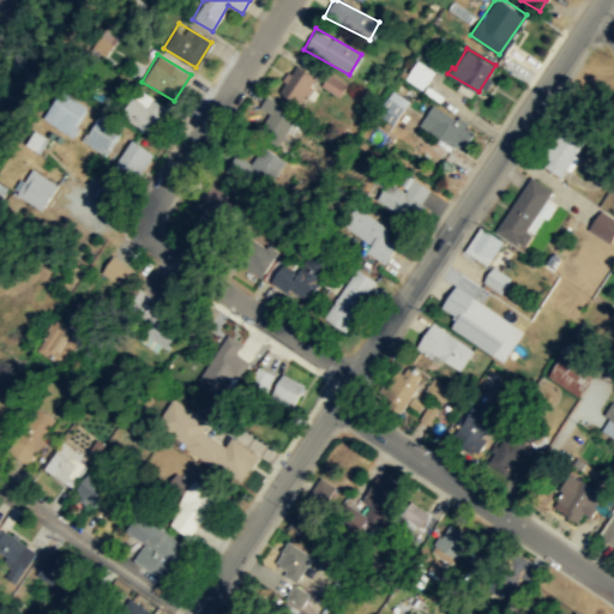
[(434,70),(417,59),(405,77),(422,88),(434,70)]
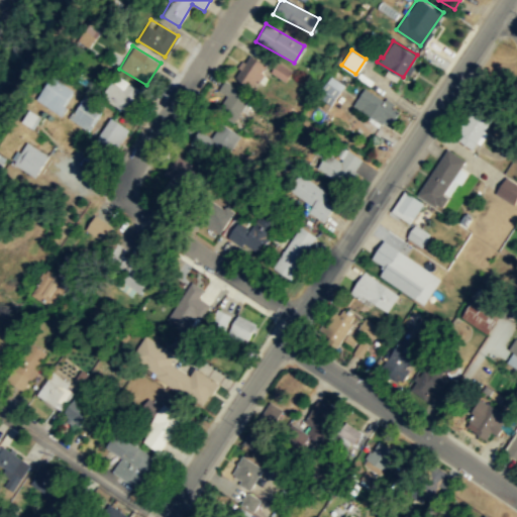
[(250,90),(267,67),(248,55),(232,77),(250,90)]
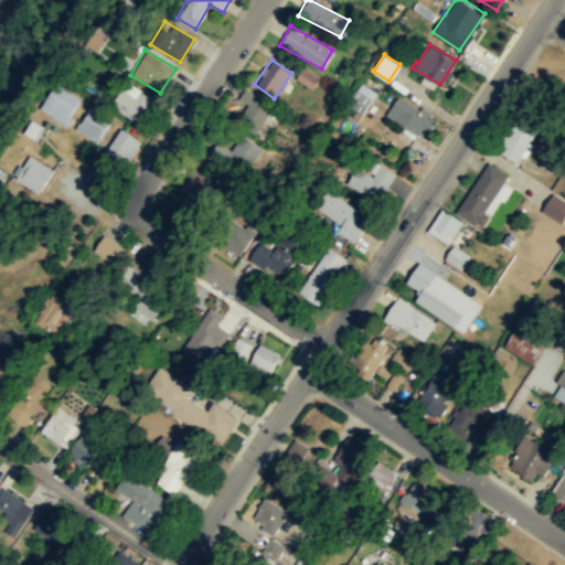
[(296,78),(309,86),(316,75),(302,67),(296,78)]
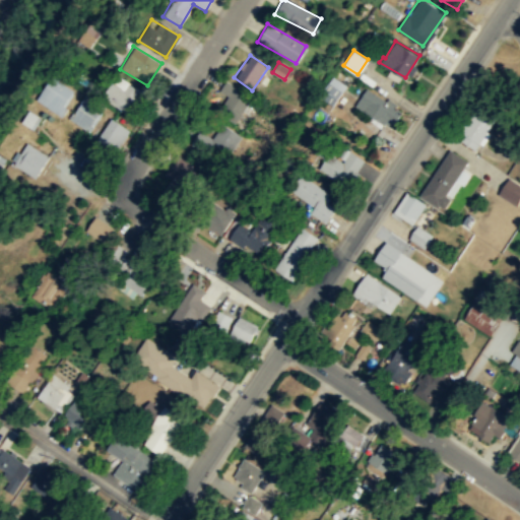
[(102,98),(126,114),(140,90),(116,75),(102,98)]
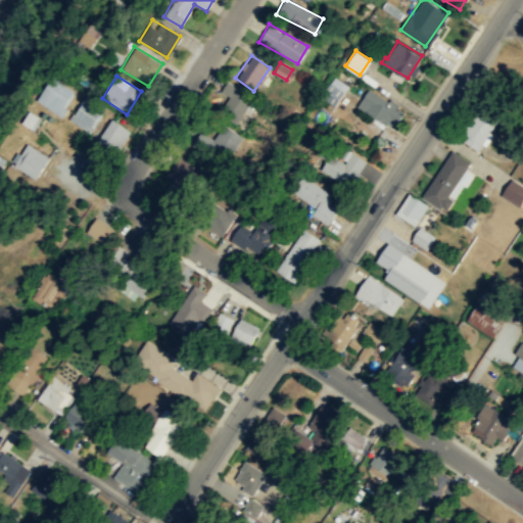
[(35,98),(57,116),(76,95),(53,77),(35,98)]
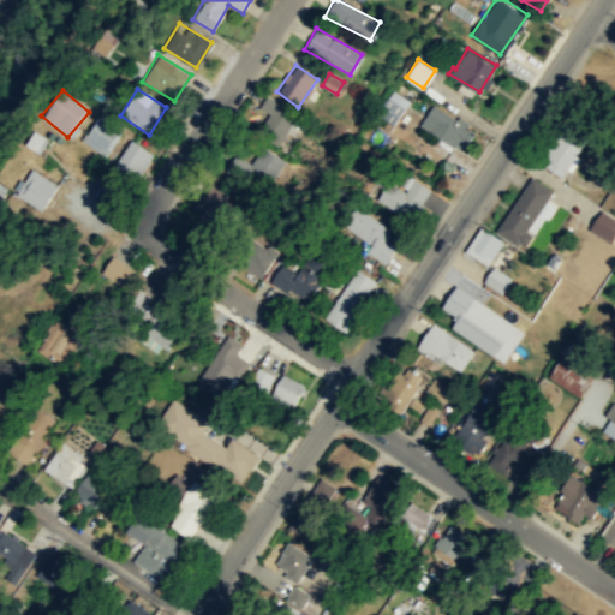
[(392,125),(408,101),(392,90),(376,114),(392,125)]
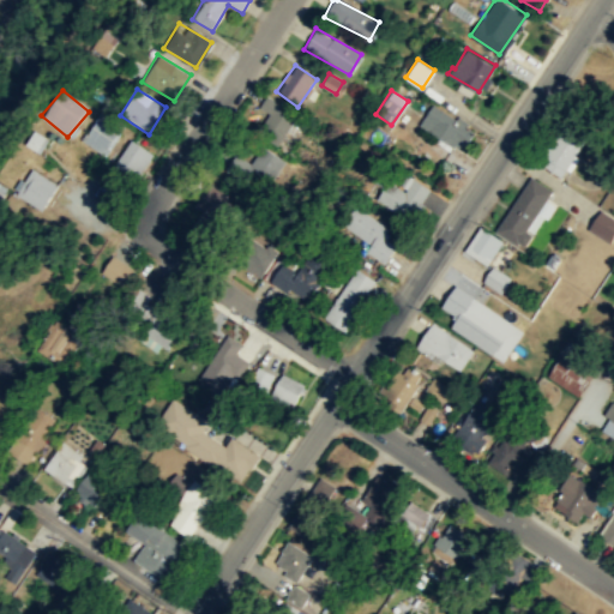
[(283,139),(298,119),(266,96),(257,109),(266,116),(262,125),(283,139)]
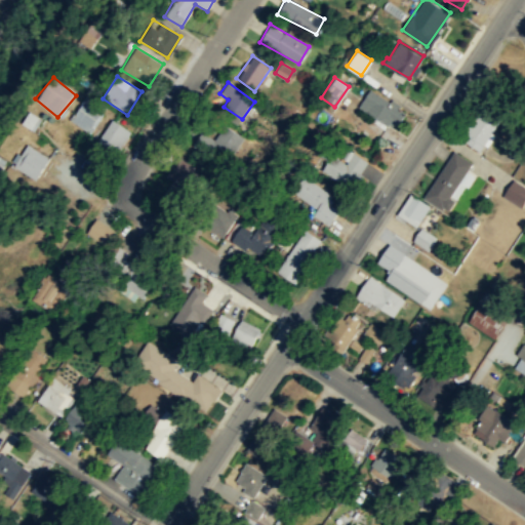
[(358,106),(388,125),(390,123),(396,127),(406,112),(370,88),(358,106)]
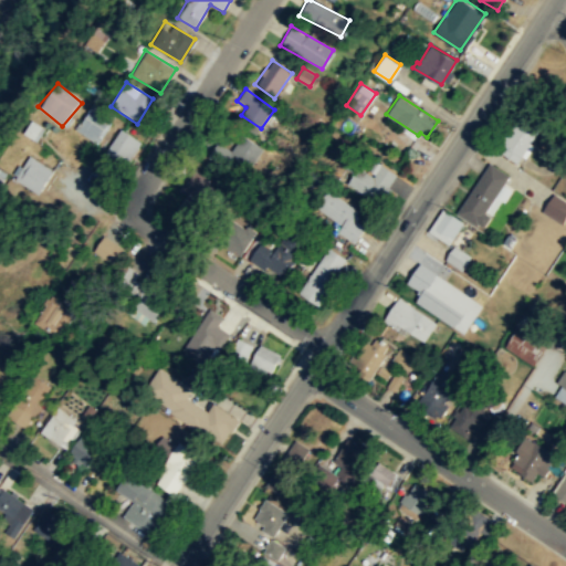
[(112,117),(91,104),(74,129),(95,143),(112,117)]
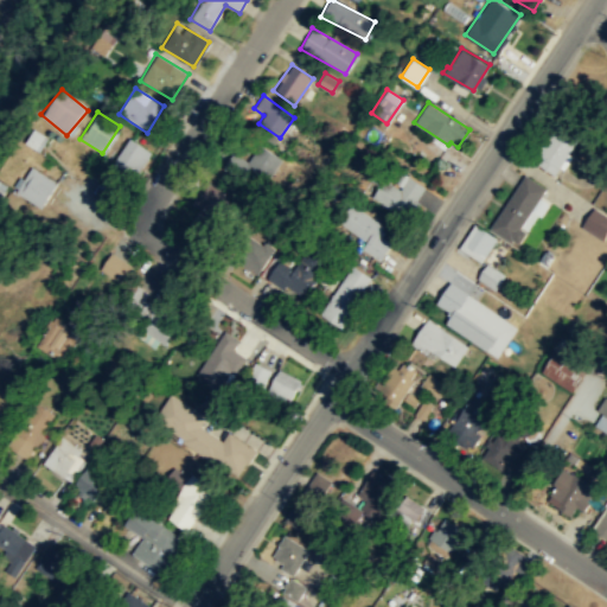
[(558,176),(577,141),(554,128),(534,163),(558,176)]
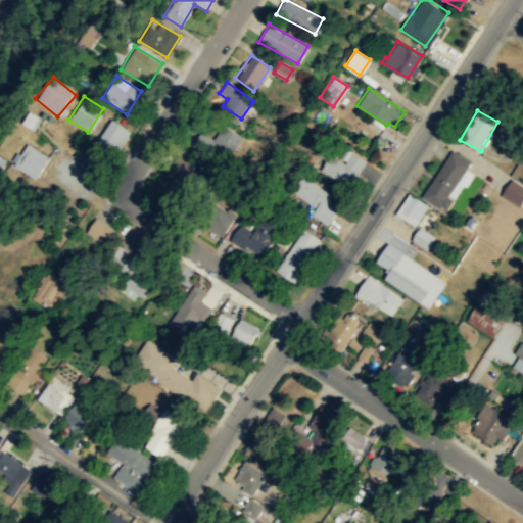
[(131,131),(110,117),(97,138),(117,151),(131,131)]
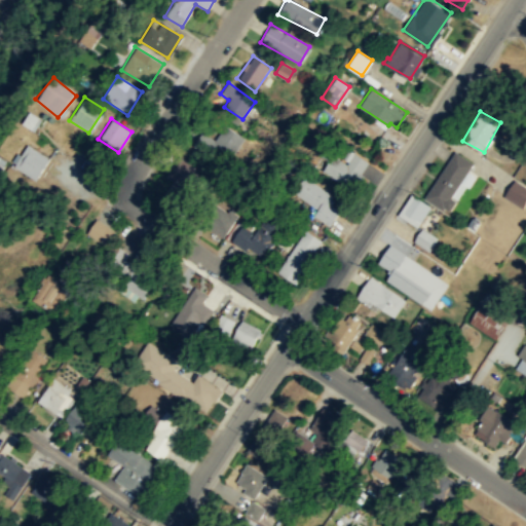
[(195,143),(218,166),(242,142),(228,127),(214,142),(205,134),(195,143)]
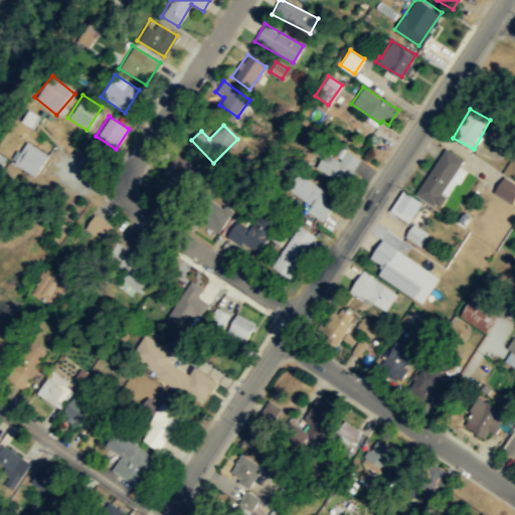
[(49,155),(23,140),(10,162),(36,177),(49,155)]
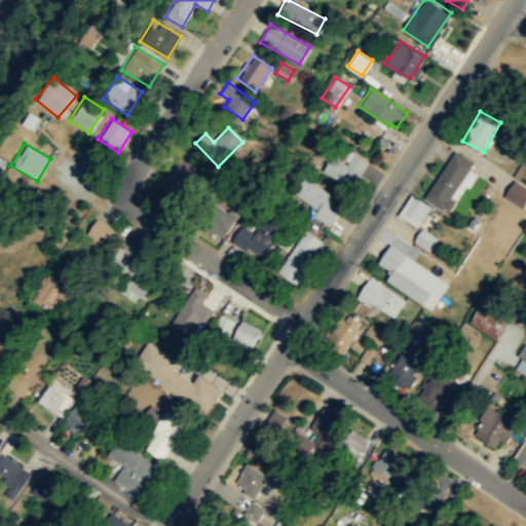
[(449,213),(478,164),(453,150),(424,198),(449,213)]
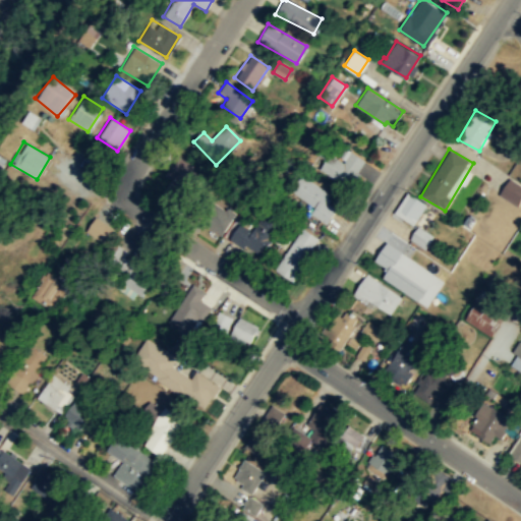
[(365,160),(351,150),(343,162),(330,152),(320,168),(349,185),(365,160)]
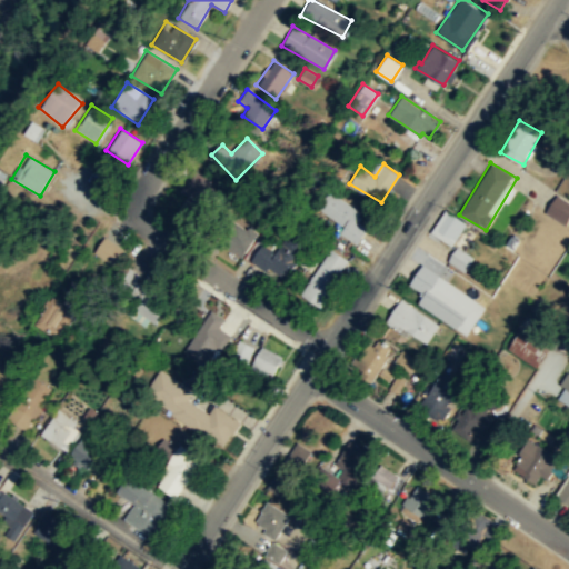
[(173,209),(197,222),(217,188),(193,175),(173,209)]
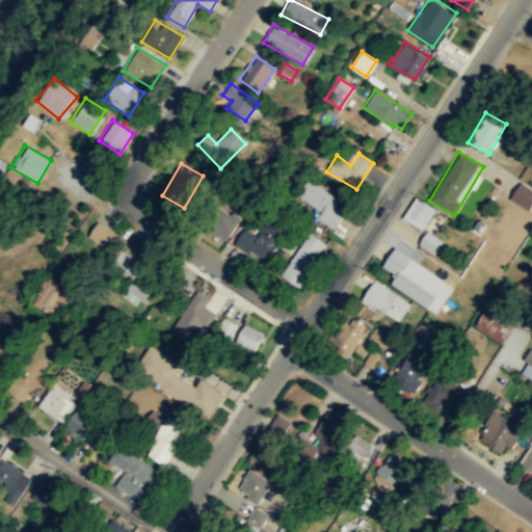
[(296,196),(320,209),(315,219),(333,228),(341,212),(334,208),(339,196),(306,179),(296,196)]
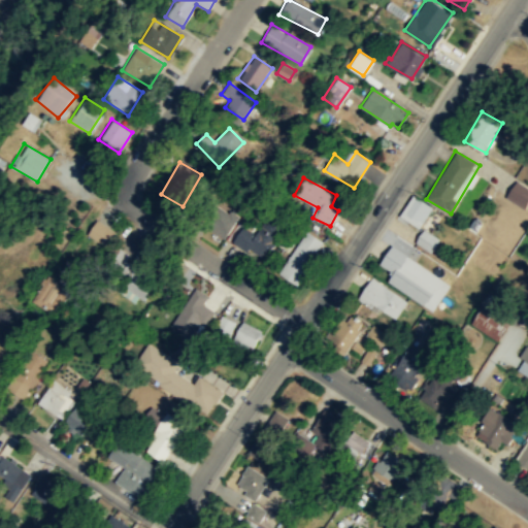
[(523,209),(527,201),(527,189),(516,180),(504,197),(523,209)]
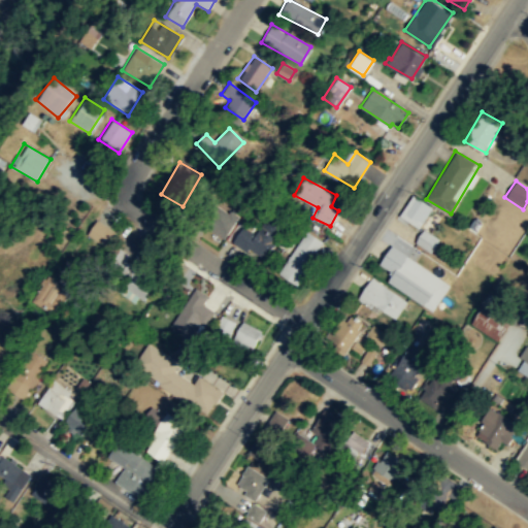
[(418,228),(431,207),(413,194),(399,215),(418,228)]
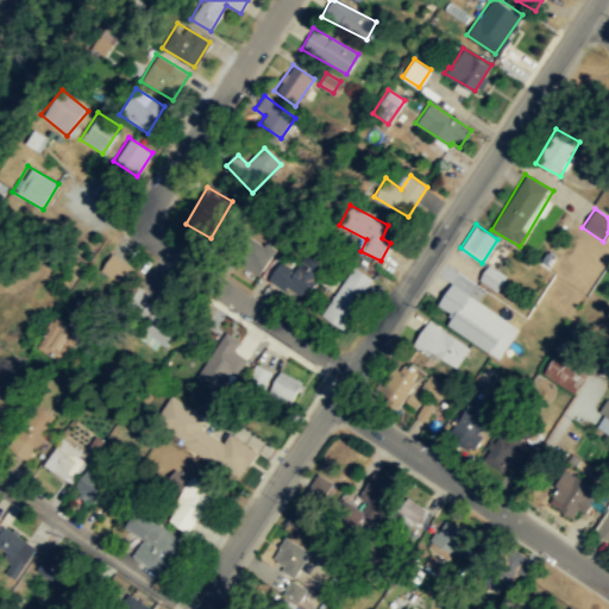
[(232,256),(253,275),(275,252),(252,232),(232,256)]
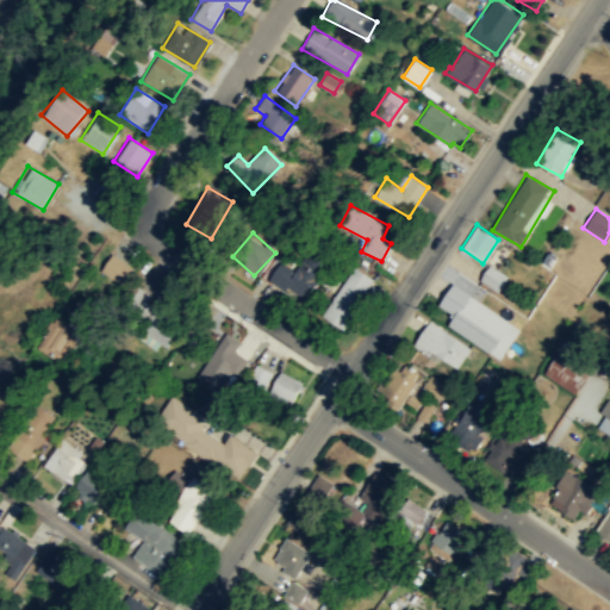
[(294,269),(278,261),(268,282),(307,302),(327,261),(304,250),(294,269)]
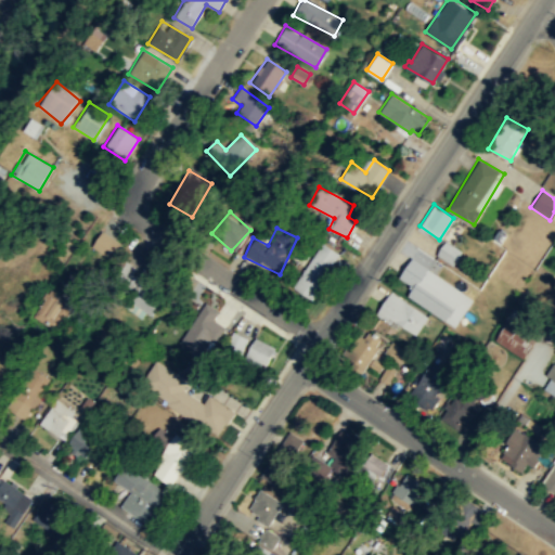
[(118,243),(102,232),(91,246),(107,258),(118,243)]
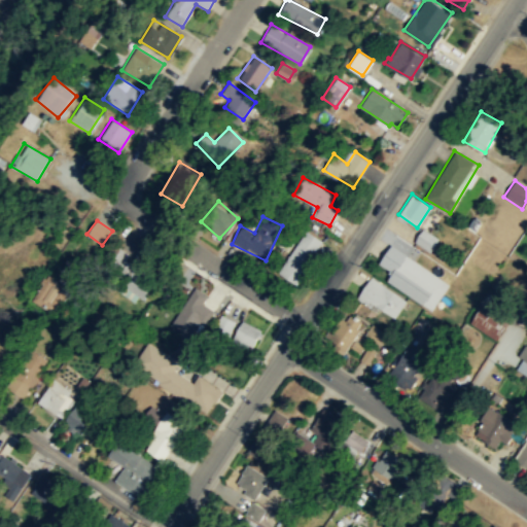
[(414,242),(430,251),(437,237),(421,229),(414,242)]
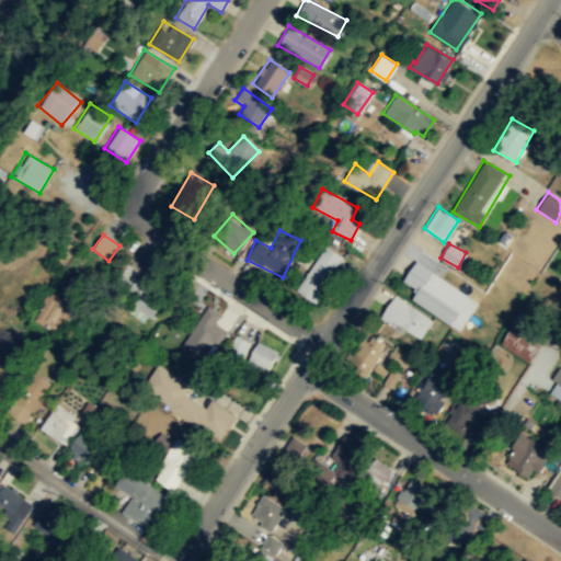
[(344,256),(323,244),(296,292),(316,304),(344,256)]
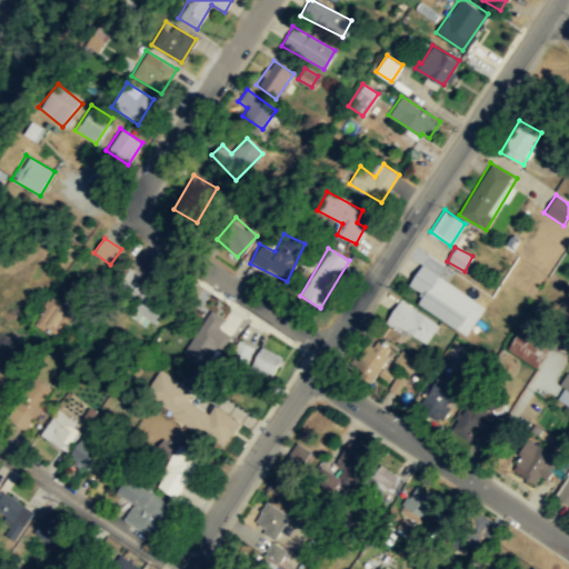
[(412,302),(466,335),(485,303),(420,266),(408,286),(419,292),(412,302)]
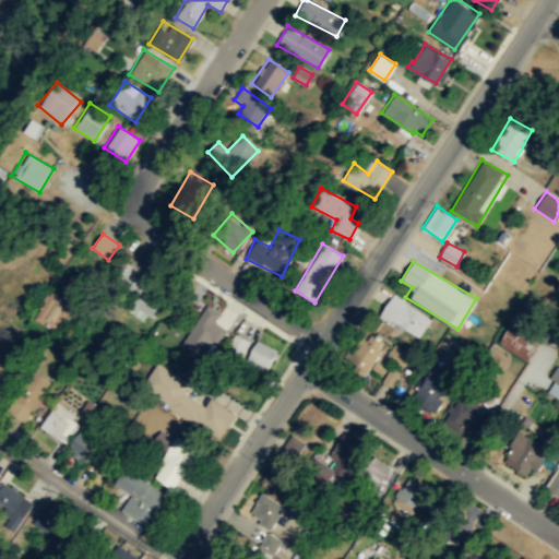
[(125,306),(150,323),(169,295),(126,265),(114,283),(131,295),(125,306)]
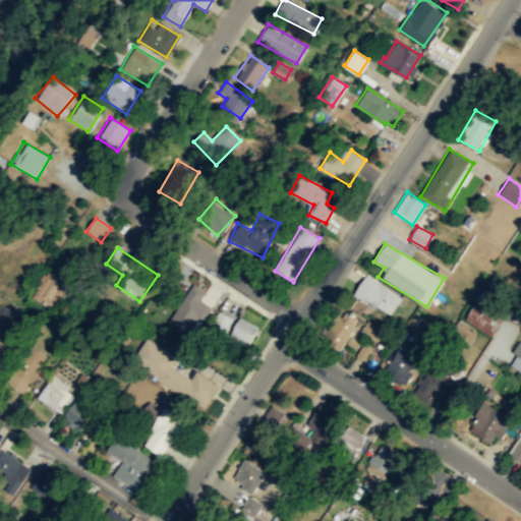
[(50,281),(53,276),(43,270),(30,295),(54,308),(64,289),(50,281)]
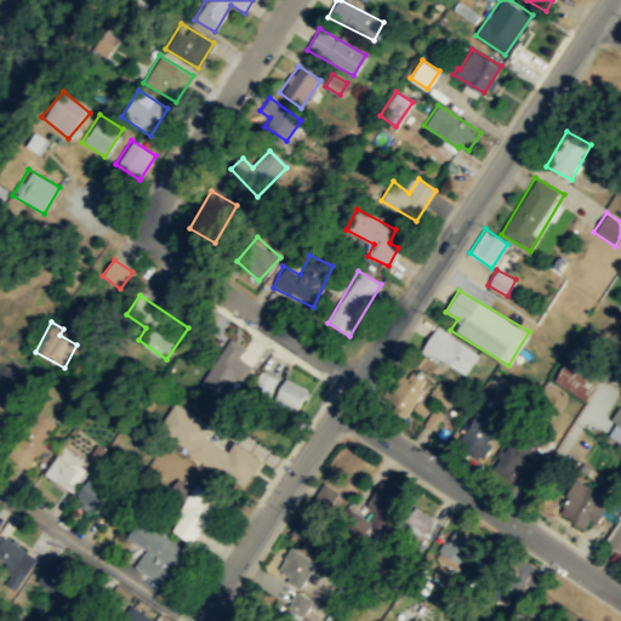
[(477,354),(436,328),(422,348),(463,375),(477,354)]
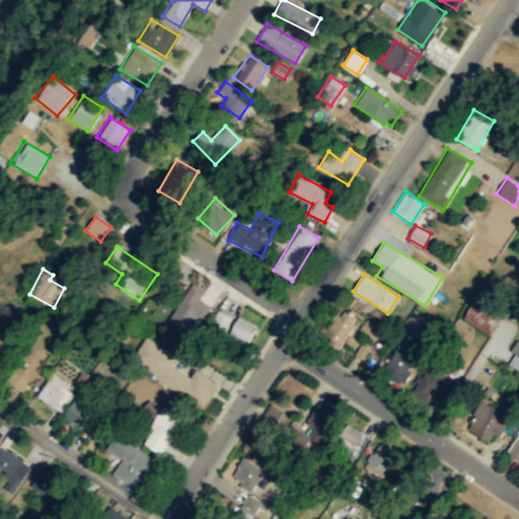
[(201,320),(208,304),(198,299),(202,289),(187,282),(170,319),(189,327),(193,317),(201,320)]
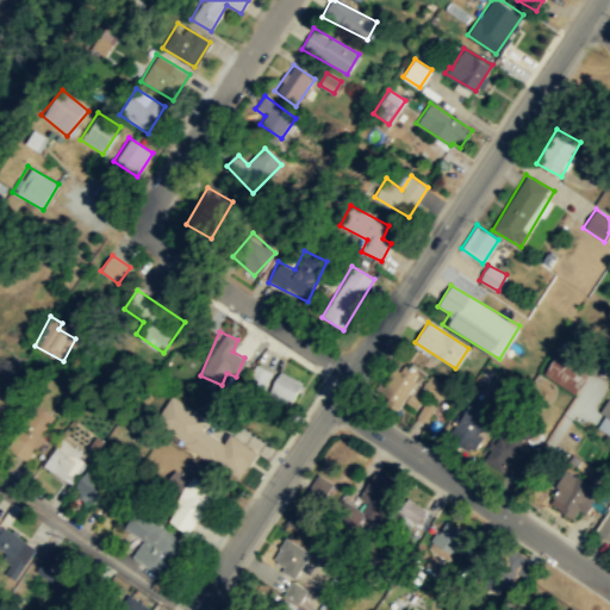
[(574,393),(587,371),(556,353),(543,375),(574,393)]
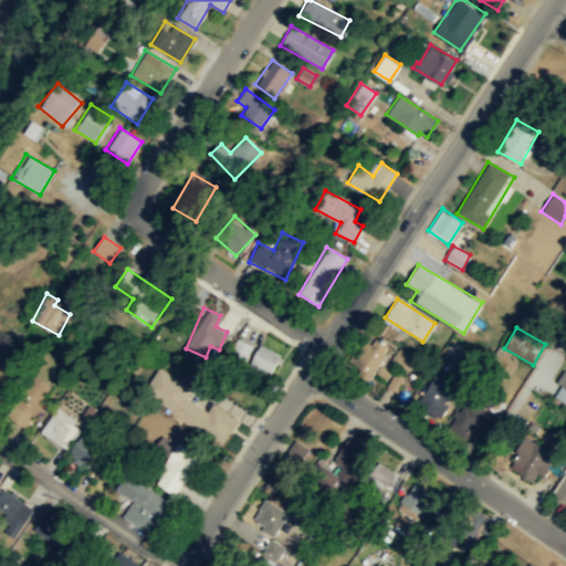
[(390,394),(404,378),(392,370),(399,362),(367,337),(349,360),(390,394)]
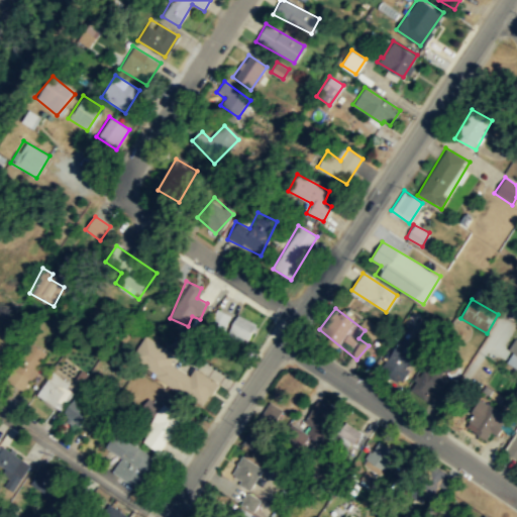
[(210,323),(223,329),(230,314),(216,309),(210,323)]
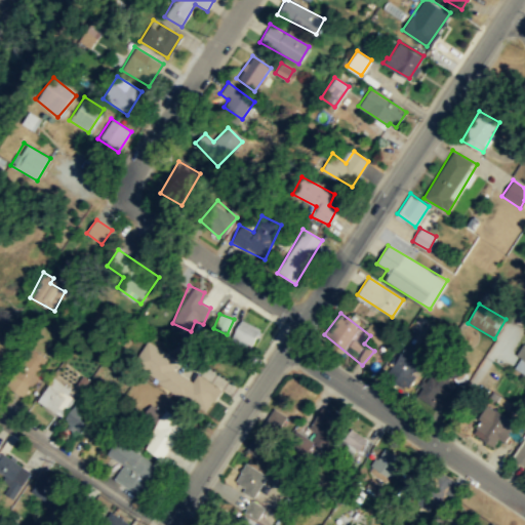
[(250,349),(260,328),(240,319),(231,339),(250,349)]
